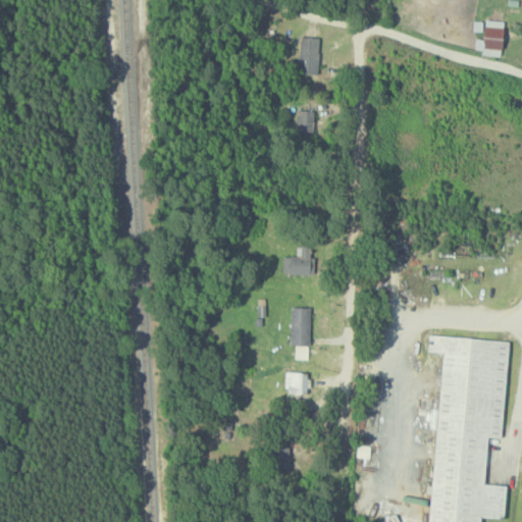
[(475,38),(475,52),(502,53),(502,20),(483,19),(482,39),(475,38)]
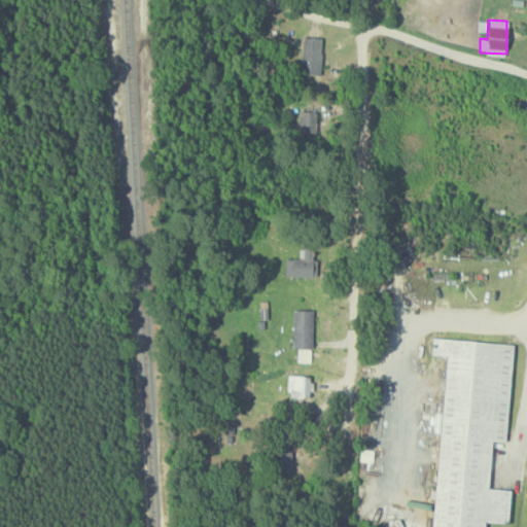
[(301,73),(320,74),(322,37),(303,36),(301,73)]
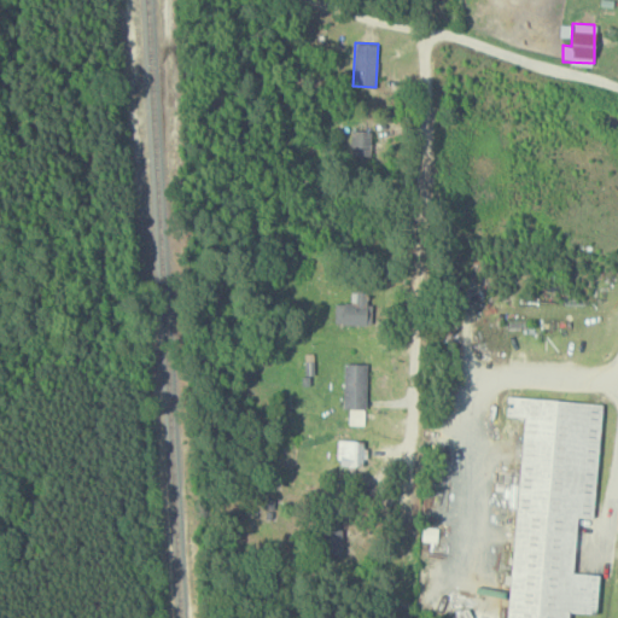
[(334,302),(334,324),(366,324),(367,289),(350,289),(350,303),(334,302)]
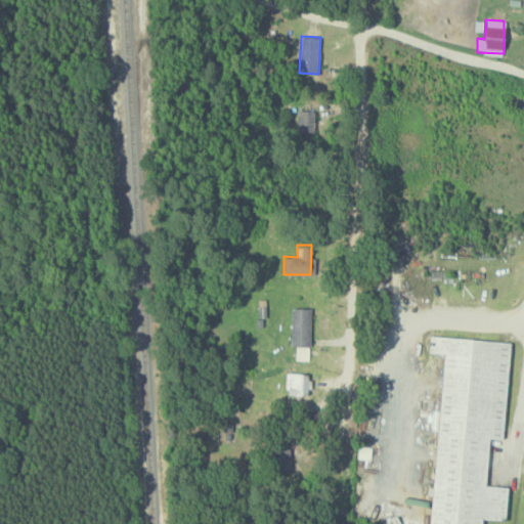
[(311,308),(292,307),(291,346),(296,346),(296,359),(310,360),(311,308)]
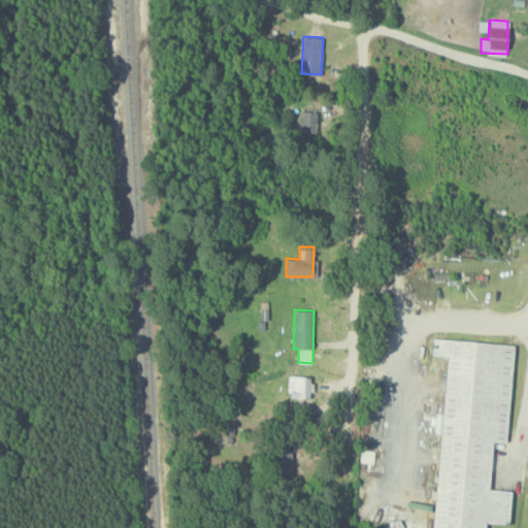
[(433,527),(486,527),(486,522),(509,524),(512,491),(490,489),(493,441),(507,442),(514,343),(433,338),(432,355),(446,356),(433,527)]
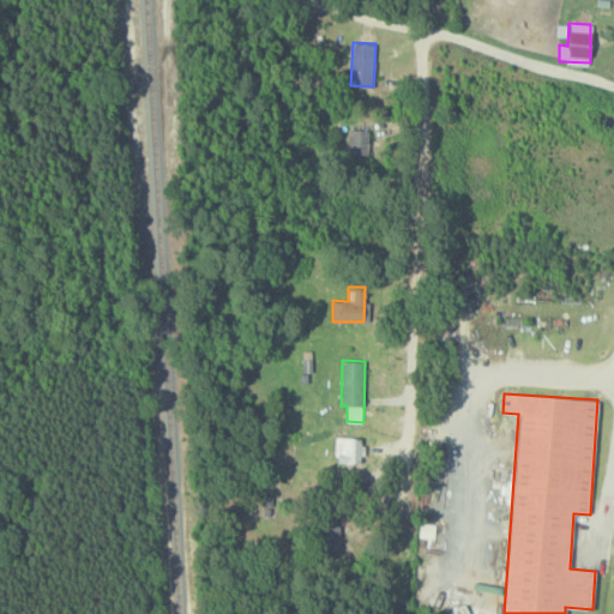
[(335,461),(360,462),(361,438),(336,437),(335,461)]
